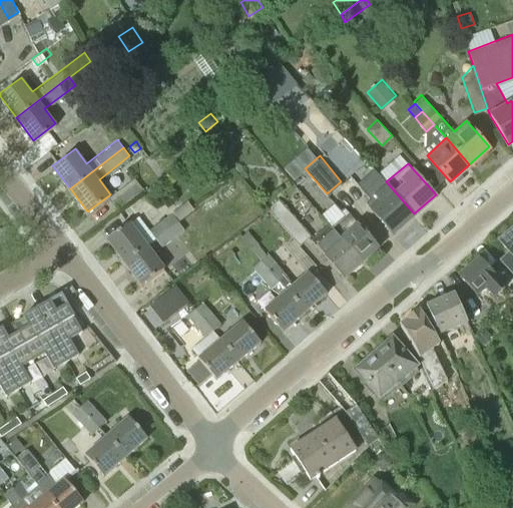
[(386,181),(364,200),(393,232),(414,213),(386,181)]
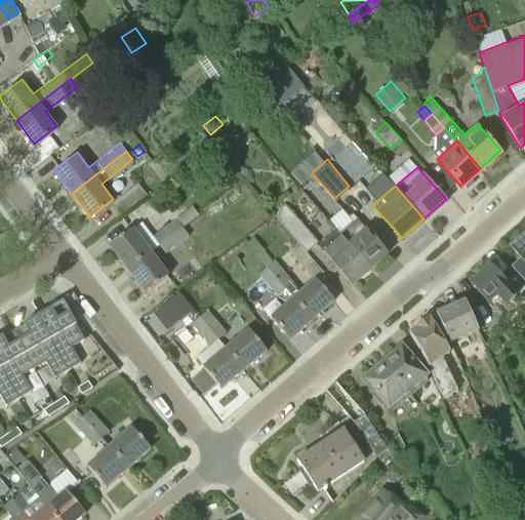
[(317,239),(284,200),(273,210),(306,249),(317,239)]
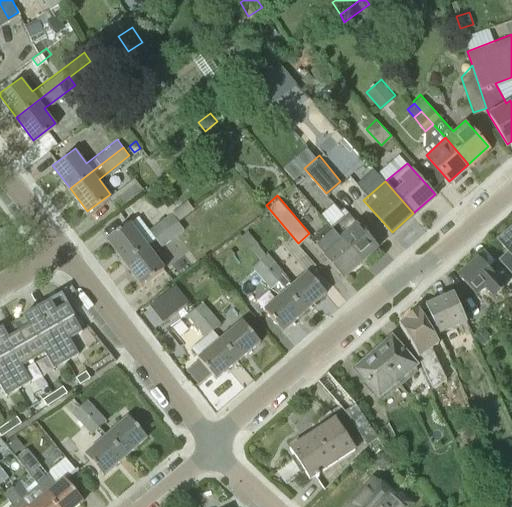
[(155,236),(178,218),(172,210),(149,227),(155,236)]
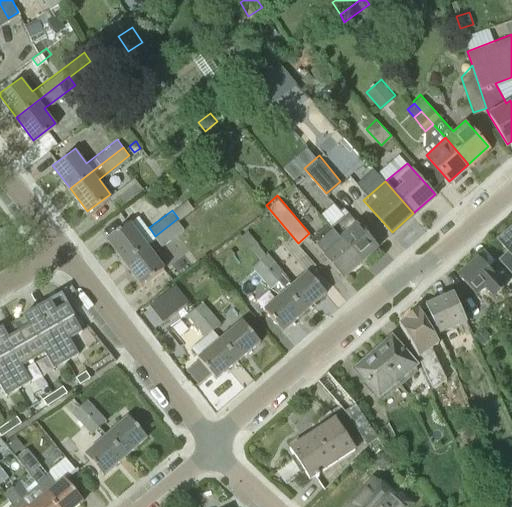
[(347,210),(330,225),(360,260),(377,245),(347,210)]
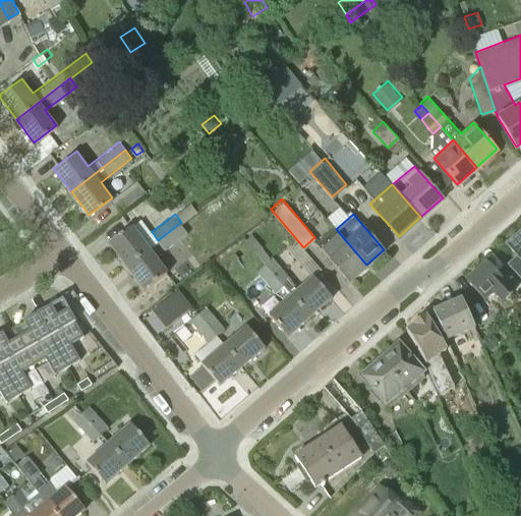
[(187,230),(181,222),(158,240),(164,248),(187,230)]
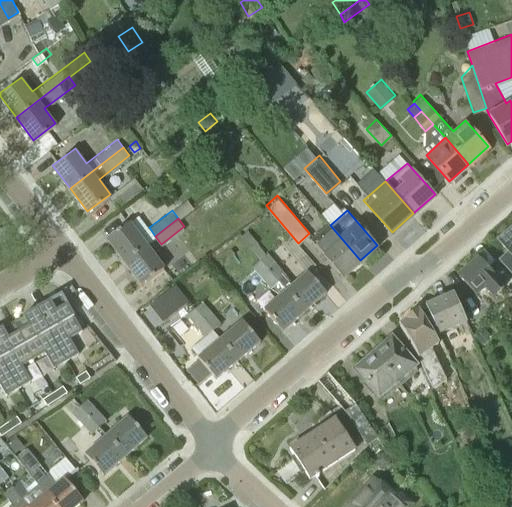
[(124,260),(146,243),(140,234),(129,220),(106,237),(124,260)]
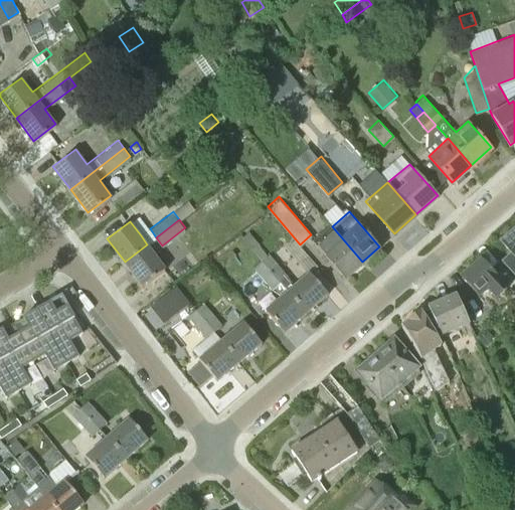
[(332,226),(329,222),(312,239),(344,277),(362,262),(332,226)]
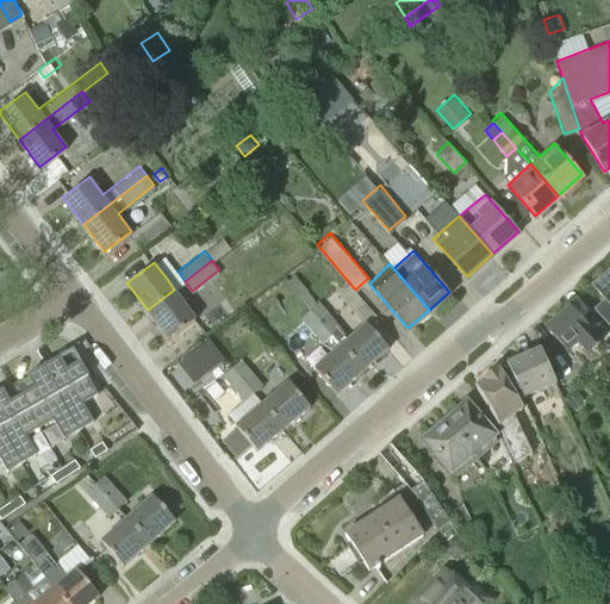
[(609,268),(593,284),(605,298),(596,306),(609,323),(609,268)]
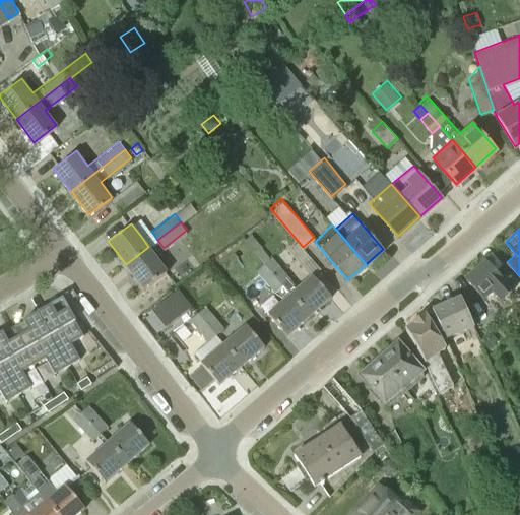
[(167,270),(154,254),(148,247),(126,264),(143,287),(167,270)]
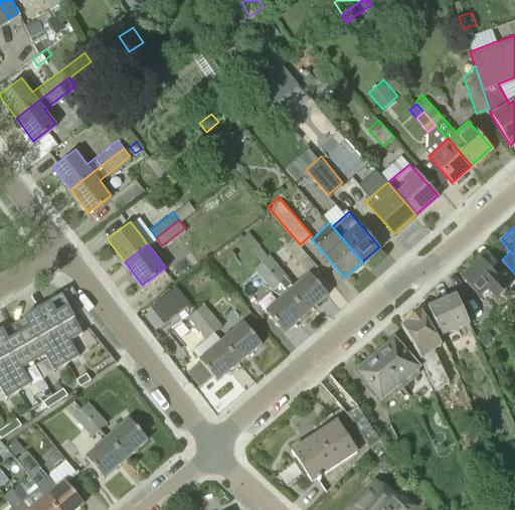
[(262,259),(280,281),(288,274),(270,251),(262,259)]
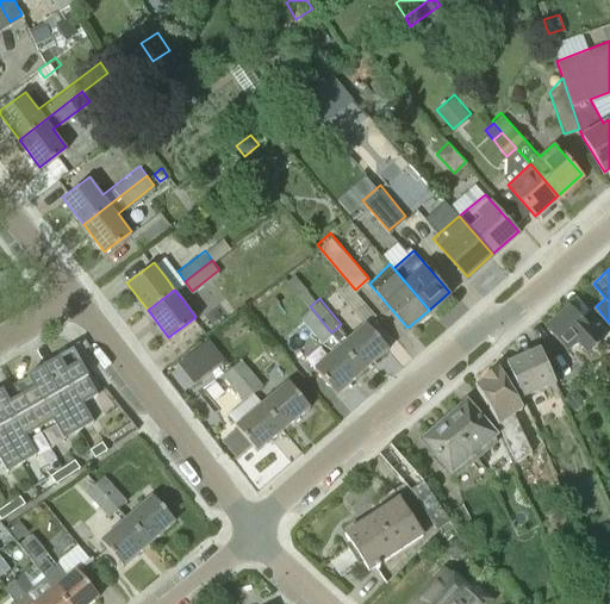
[(577,340),(586,350),(599,338),(570,305),(546,325),(567,349),(577,340)]
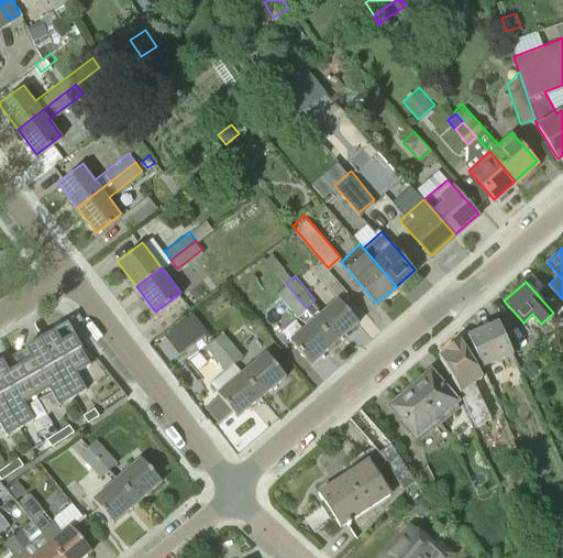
[(296,315),(306,307),(286,283),(276,292),(296,315)]
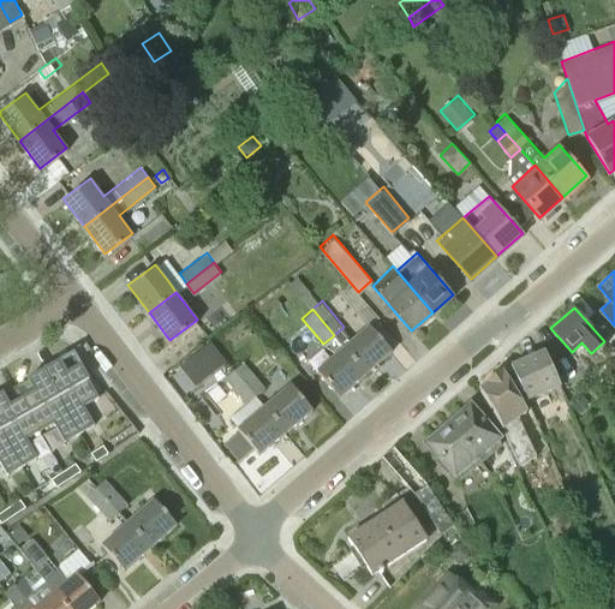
[(342,346),(364,371),(390,350),(368,323),(342,346)]
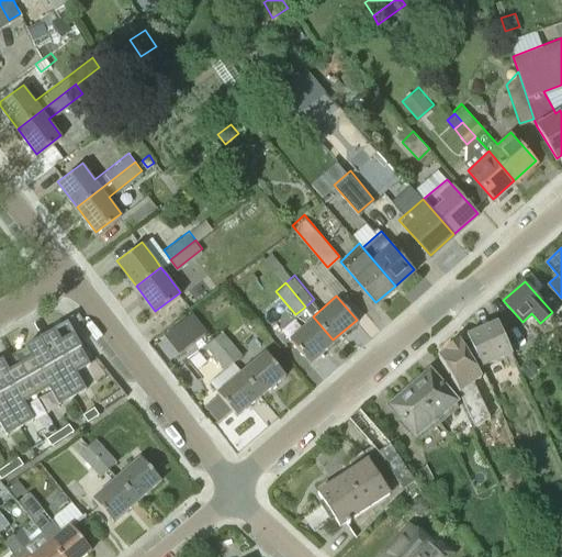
[(313,316),(289,336),(310,360),(333,340),(313,316)]
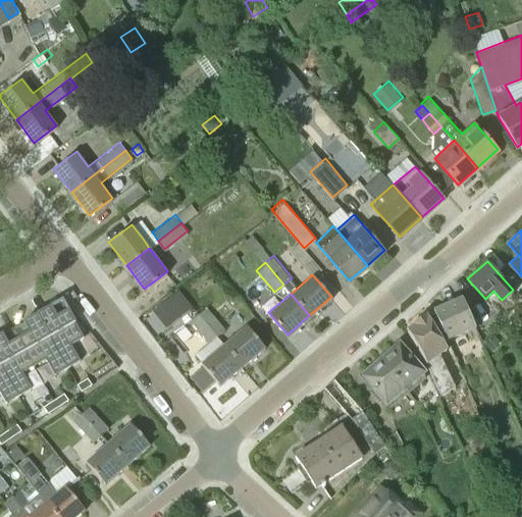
[(447,340),(475,326),(462,297),(433,309),(447,340)]
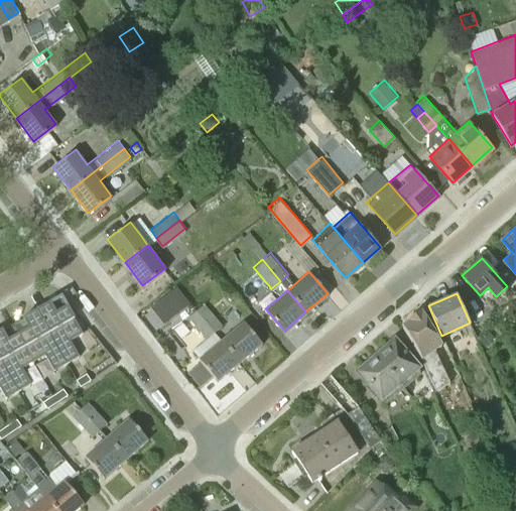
[(36,308),(67,361),(80,354),(71,339),(82,332),(65,300),(53,306),(50,301),(36,308)]
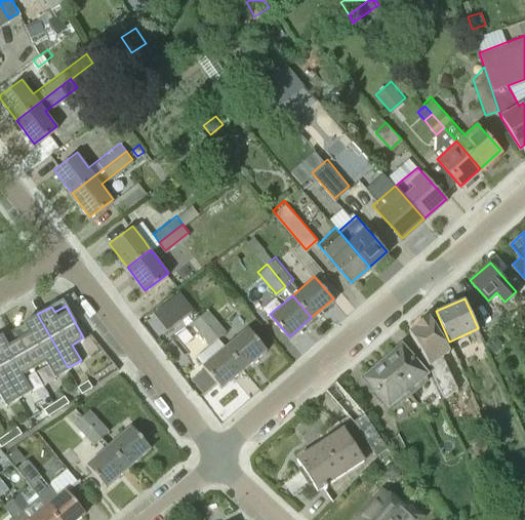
[(199,314),(217,336),(226,329),(207,307),(199,314)]
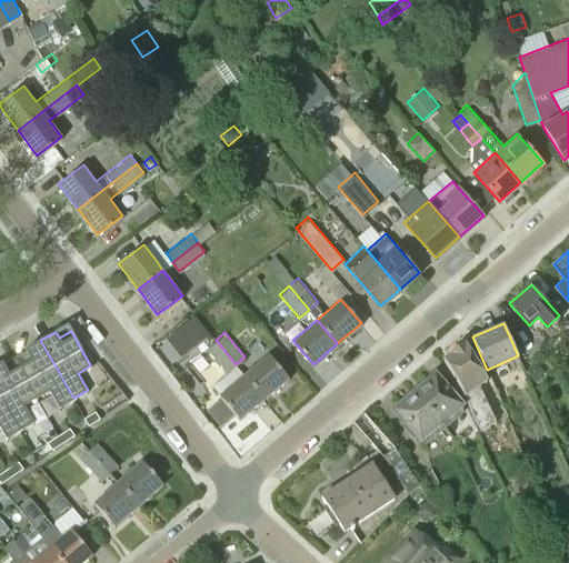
[(60,406),(73,398),(40,340),(26,349),(29,354),(18,361),(37,395),(50,389),(60,406)]
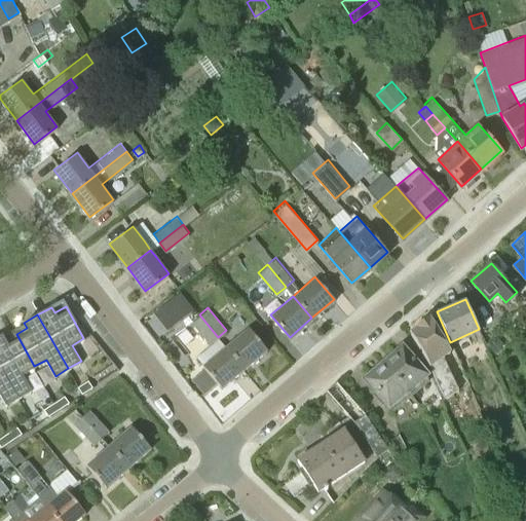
[(218,337),(199,314),(191,321),(210,344),(218,337)]
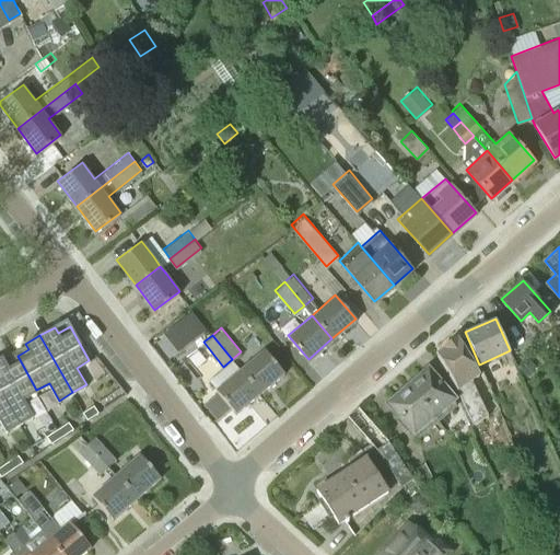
[(471,380),(479,374),(458,337),(436,354),(448,372),(471,421),(487,413),(471,380)]
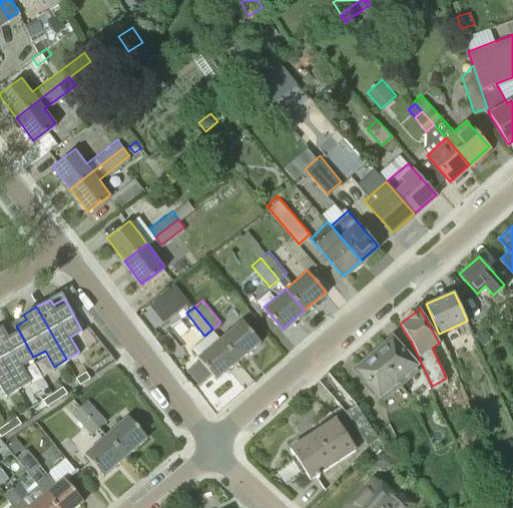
[(220,338),(237,359),(260,341),(242,320),(220,338)]
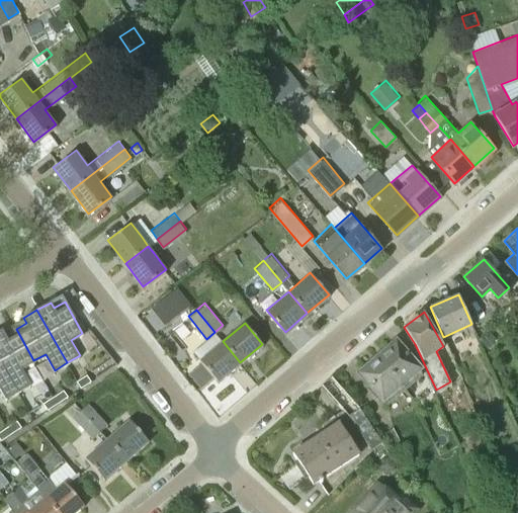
[(0,330),(0,357),(18,391),(31,382),(22,367),(33,360),(16,329),(5,335),(2,330),(0,330)]
